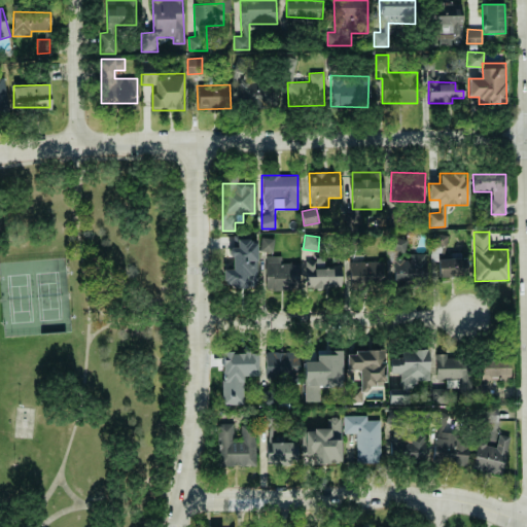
[(466,277),(466,258),(445,258),(445,235),(431,235),(430,261),(438,261),(438,276),(466,277)]
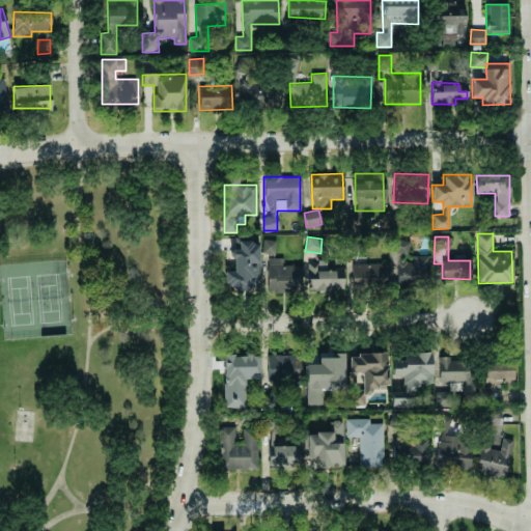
[(226,271),(225,289),(258,289),(259,240),(236,239),(236,250),(232,250),(232,271),(226,271)]
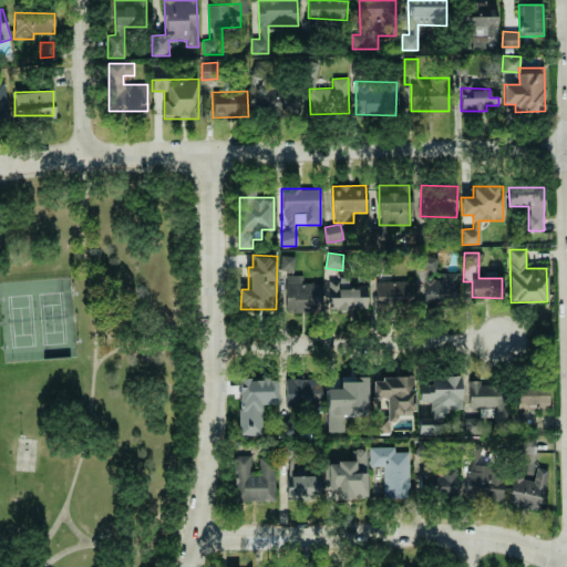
[(282,270),(294,270),(294,256),(282,256),(282,270)]
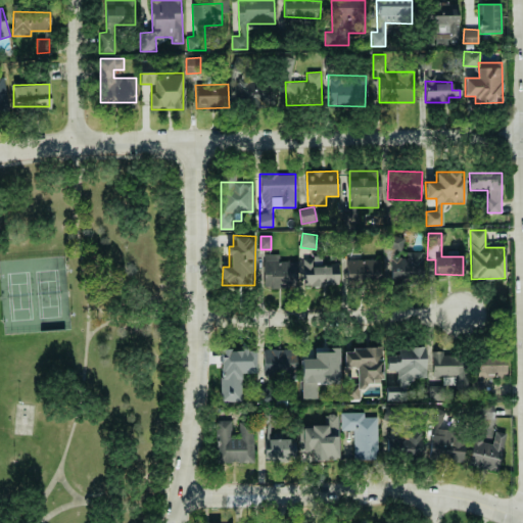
[(403,237),(387,236),(387,248),(402,249),(403,237)]
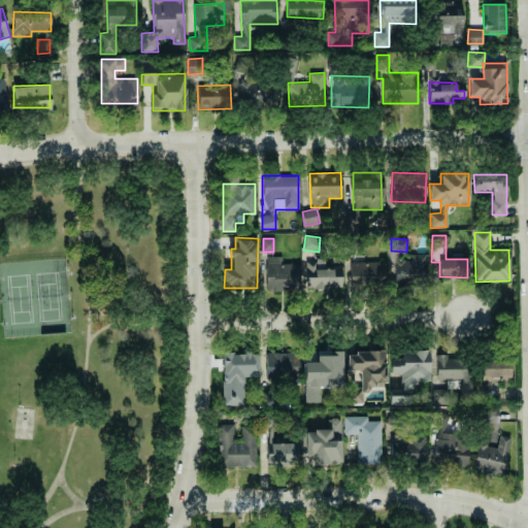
[(410,260),(395,261),(396,284),(427,283),(426,254),(410,254),(410,260)]
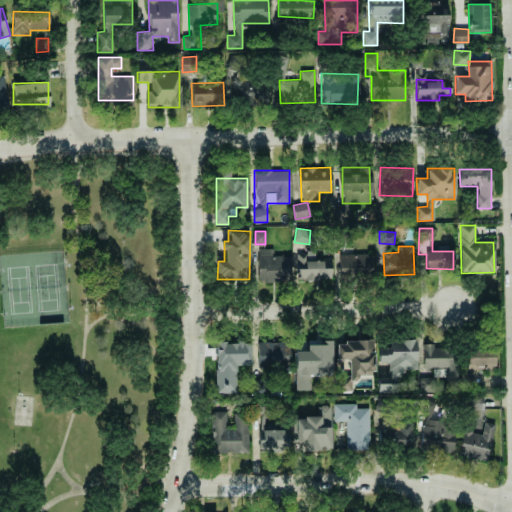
[(272,256),(272,249),(257,249),(257,282),(290,281),(290,255),(272,256)]
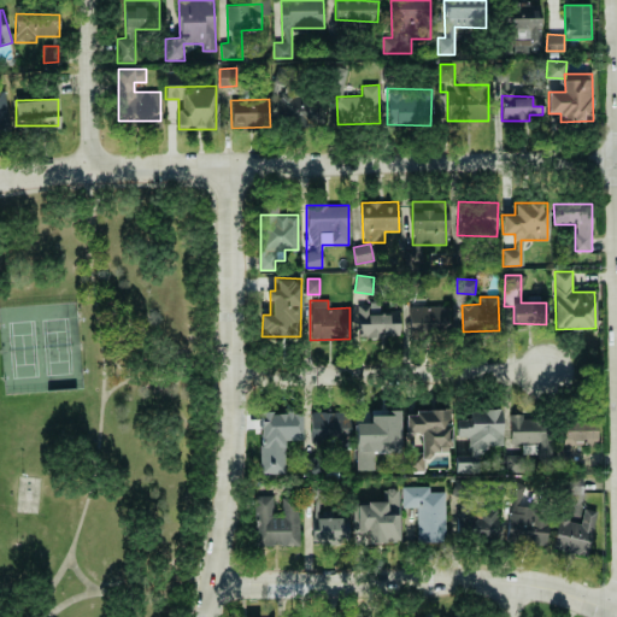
[(357,304),(358,336),(400,336),(399,311),(380,312),(378,304),(357,304)]
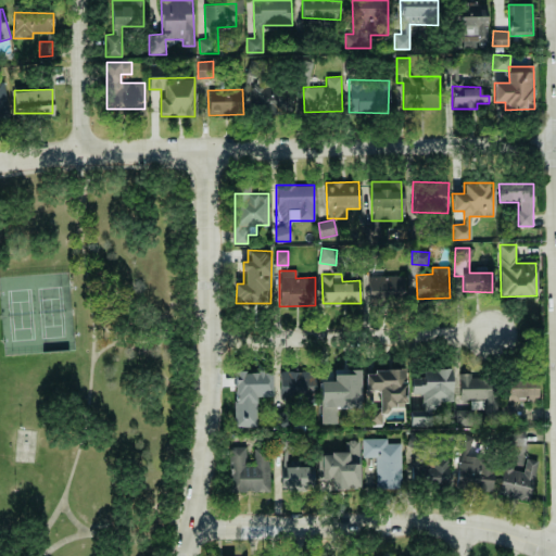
[(369,276),(369,300),(404,300),(404,276),(369,276)]
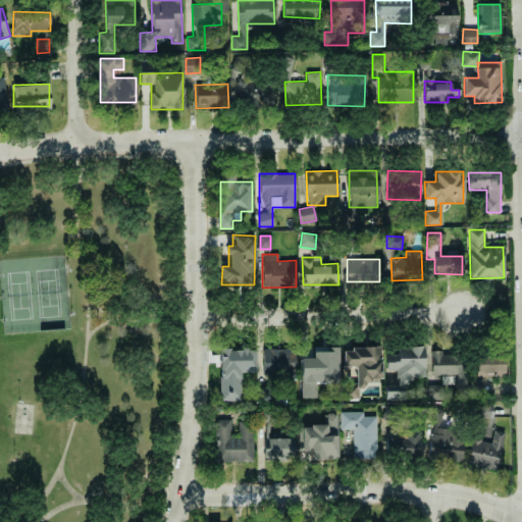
[(385,401),(407,400),(407,385),(411,385),(411,377),(424,377),(423,346),(397,347),(397,354),(385,355),(385,370),(396,369),(397,385),(384,385),(385,401)]
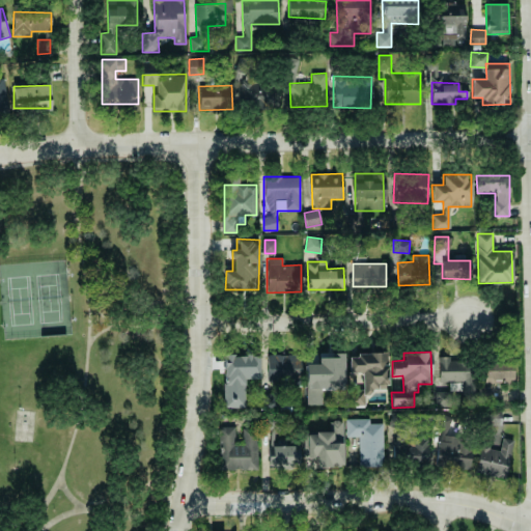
[(305,363),(306,404),(322,404),(322,390),(344,390),(344,353),(318,353),(319,363),(305,363)]
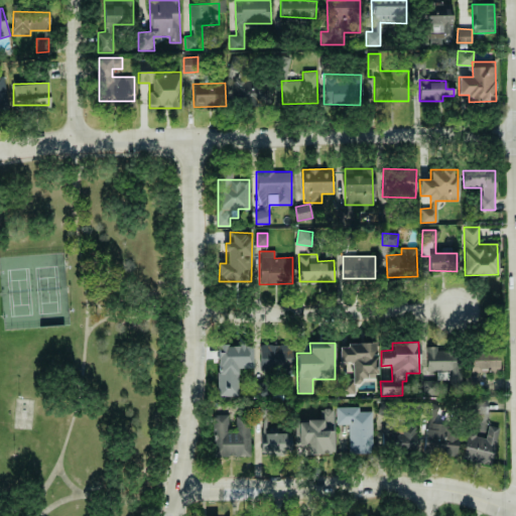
[(339,344),(340,362),(352,362),(353,380),(377,380),(376,344),(339,344)]
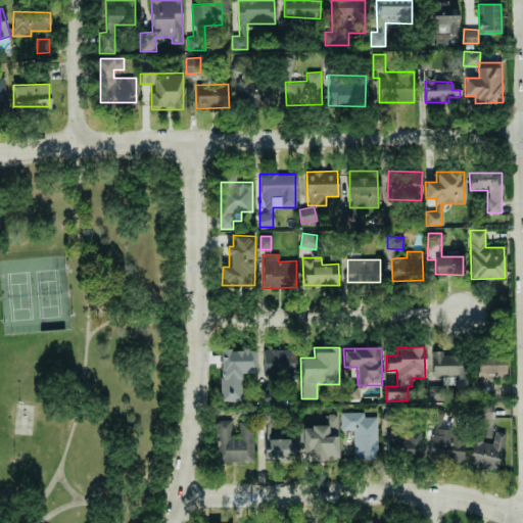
[(220,400),(240,401),(240,373),(254,373),(255,350),(221,349),(220,400)]
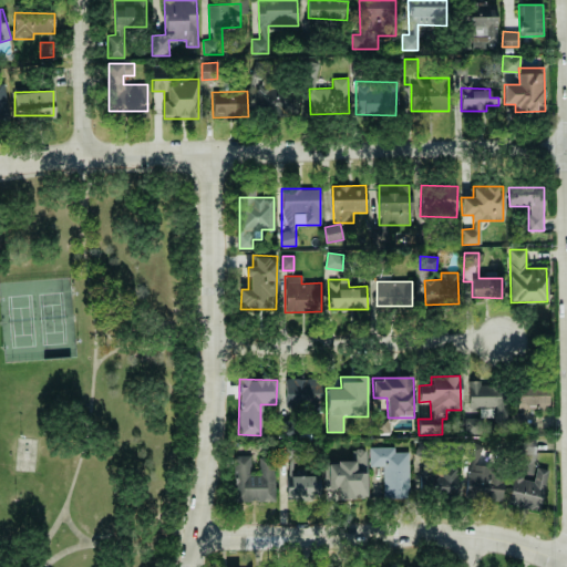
[(318,379),(286,380),(287,403),(319,401),(318,379)]
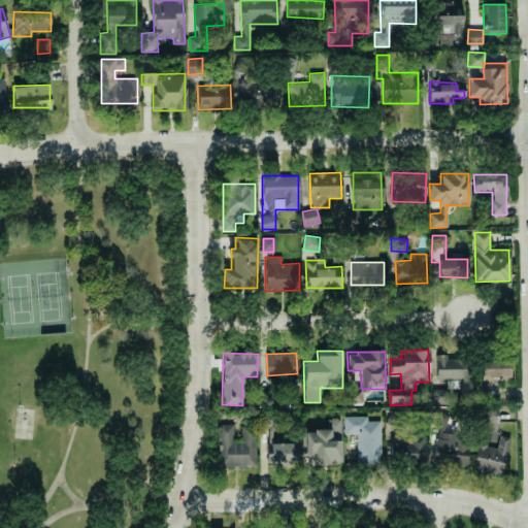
[(436,380),(448,381),(447,389),(470,390),(472,358),(437,356),(436,380)]
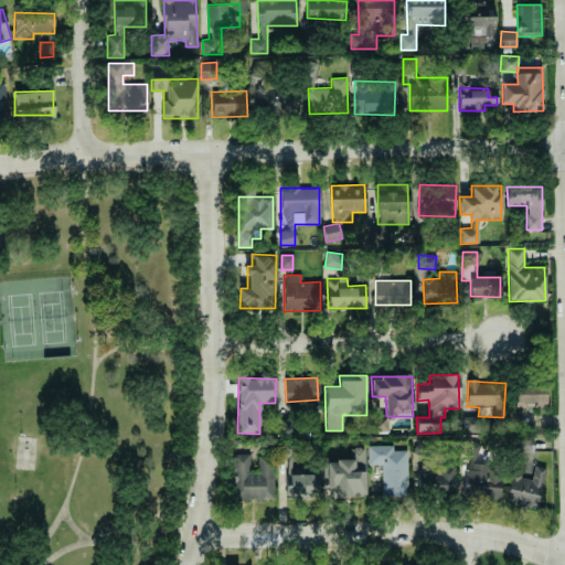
[(515,407),(546,408),(546,384),(515,383),(515,407)]
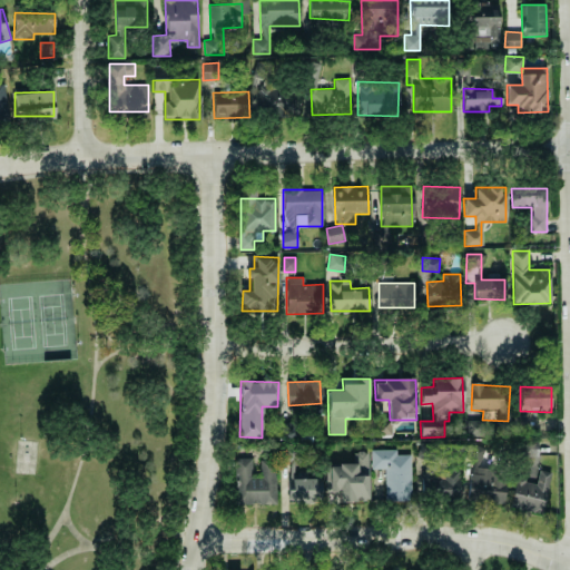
[(390,406),(380,406),(380,422),(374,422),(374,435),(390,435),(390,406)]
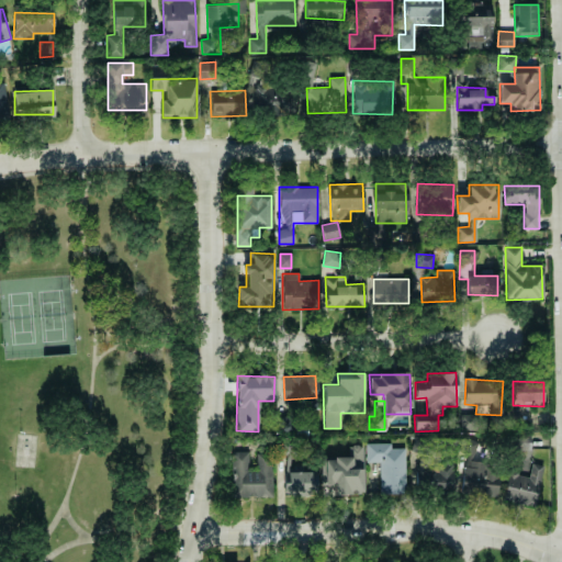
[(496,496),(501,474),(486,471),(489,463),(473,460),(476,442),(470,441),(460,489),(496,496)]
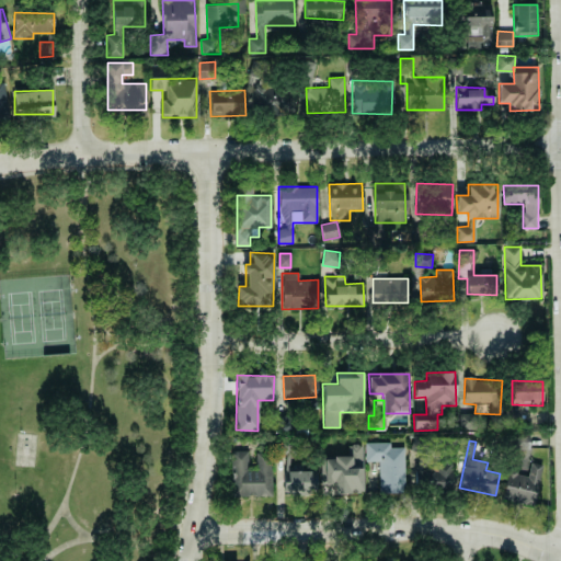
[(379,492),(404,492),(404,447),(391,447),(391,442),(366,443),(366,461),(379,461),(379,492)]
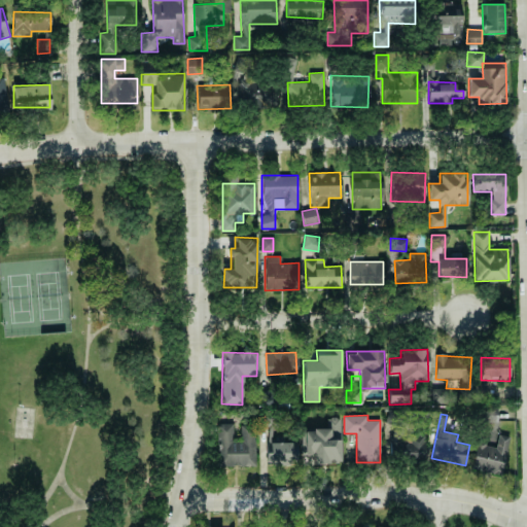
[(267,463),(297,462),(296,442),(272,443),(271,416),(259,416),(259,441),(266,441),(267,463)]
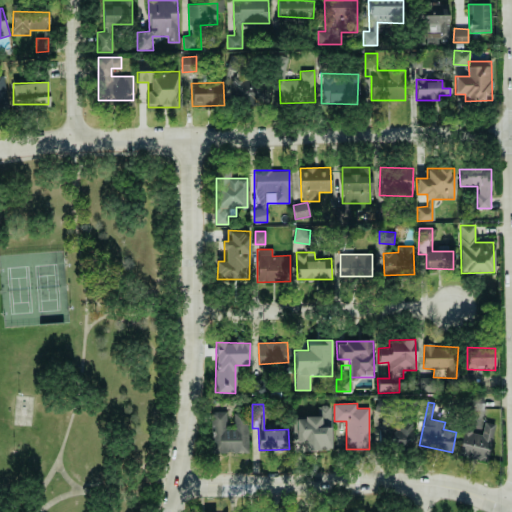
[(330,405),(318,406),(318,417),(294,417),(295,451),(331,449),(330,405)]
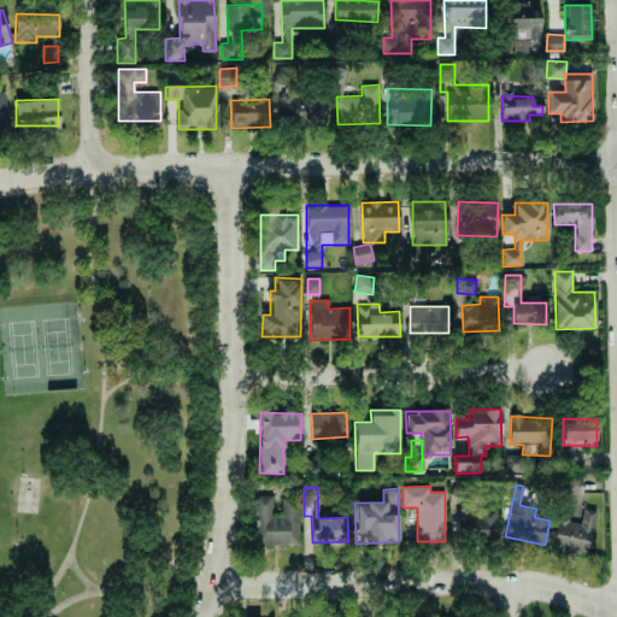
[(281,498),(281,516),(272,516),(272,495),(256,495),(254,545),(298,546),(299,498),(281,498)]
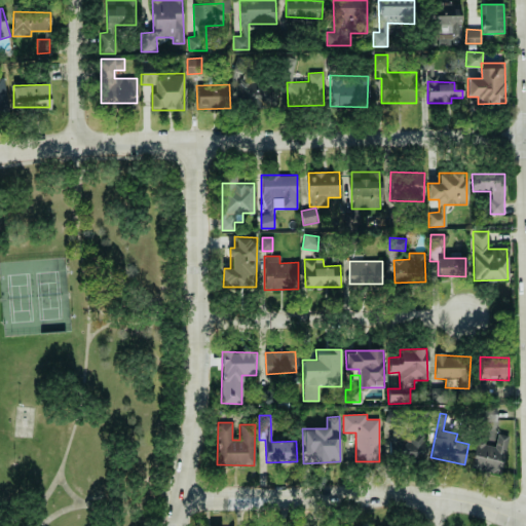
[(424,455),(423,434),(386,436),(387,457),(424,455)]
